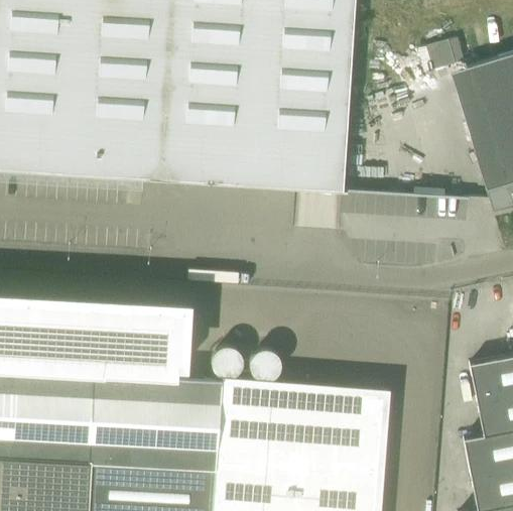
[(0,0),(0,172),(144,181),(343,195),(348,195),(348,193),(344,193),(356,0),(0,0)]
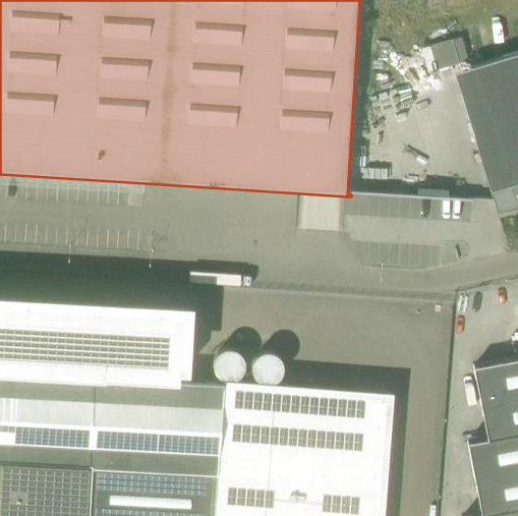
[(517,57),(475,70),(511,187),(492,193),(498,215),(517,211),(517,57)]
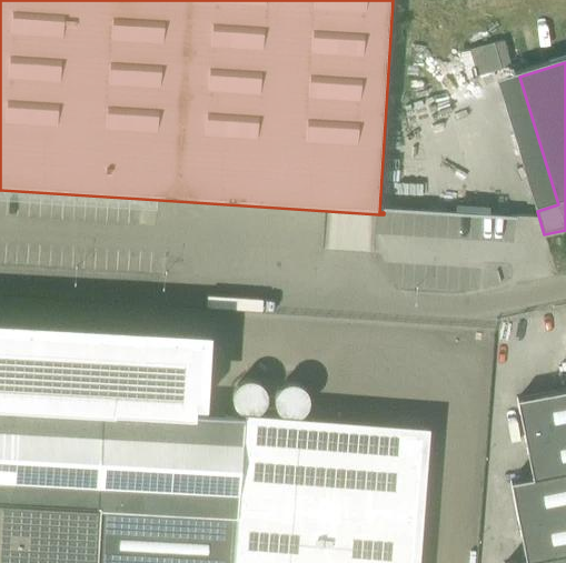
[(414,562),(425,436),(421,436),(374,433),(199,421),(197,421),(198,403),(201,404),(206,340),(0,327),(0,562),(414,562)]
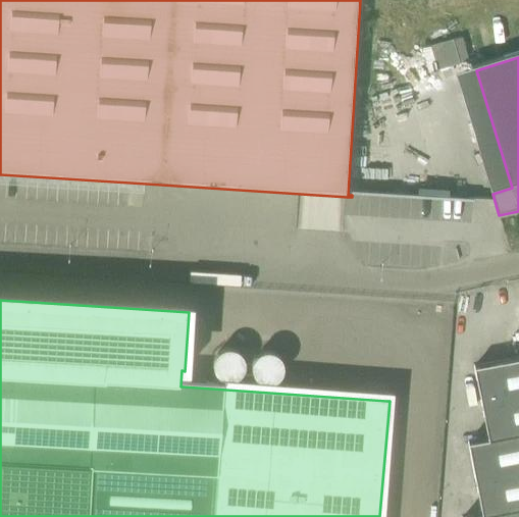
[(252,376),(253,355),(221,354),(220,375),(252,376)]
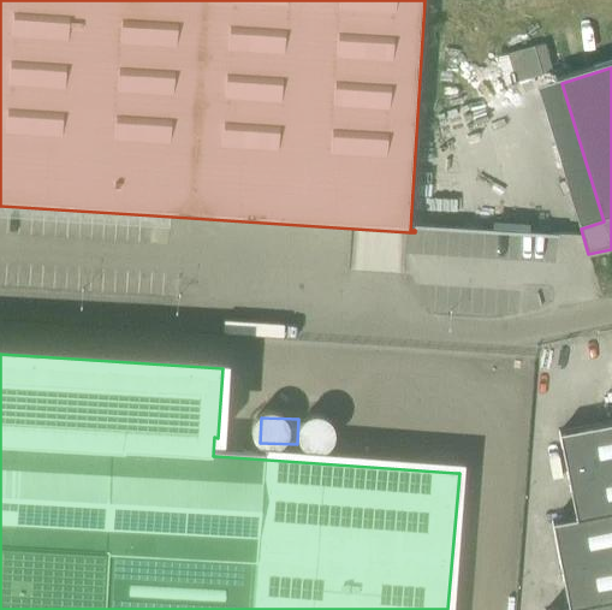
[(611,427),(562,437),(577,522),(611,515),(611,427)]
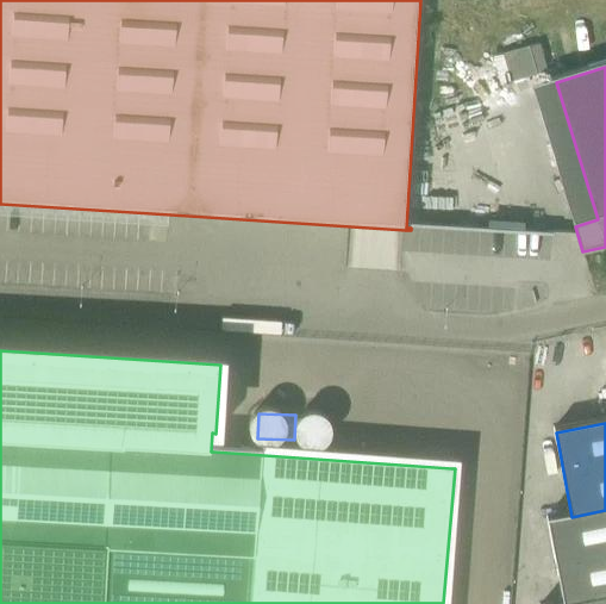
[(549,522),(564,603),(578,603),(605,598),(605,510),(572,517),(549,522)]
